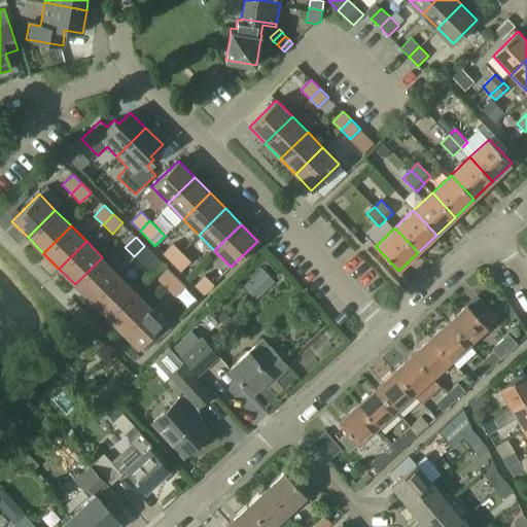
[(181,252),(172,243),(162,253),(171,262),(181,252)]
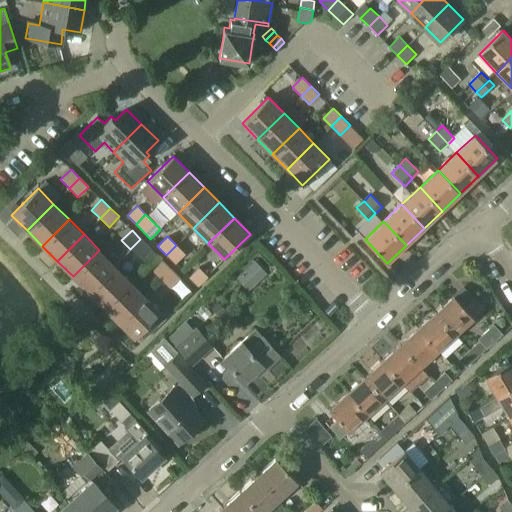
[(149,247),(140,239),(130,249),(139,258),(149,247)]
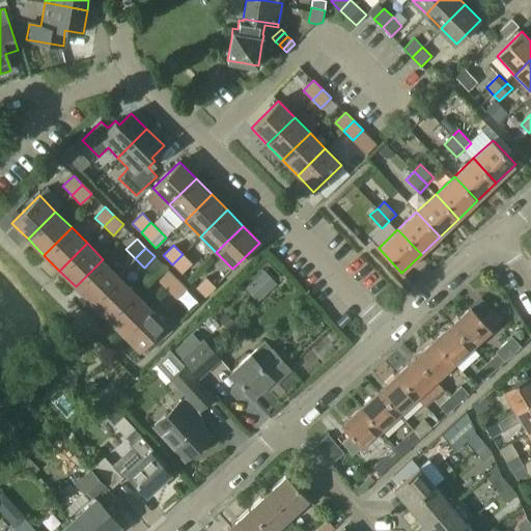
[(191,263),(183,254),(172,264),(180,274),(191,263)]
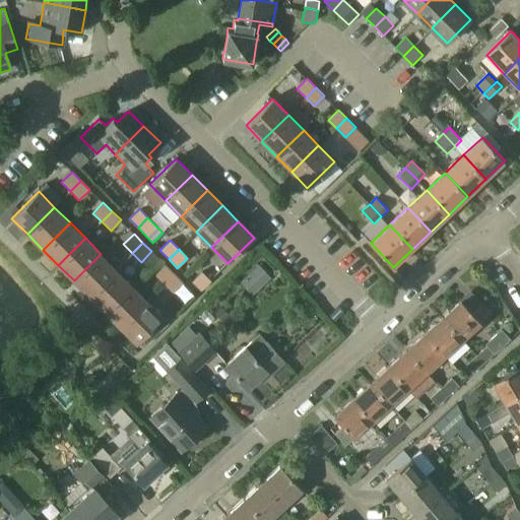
[(74,280),(89,296),(116,269),(101,254),(74,280)]
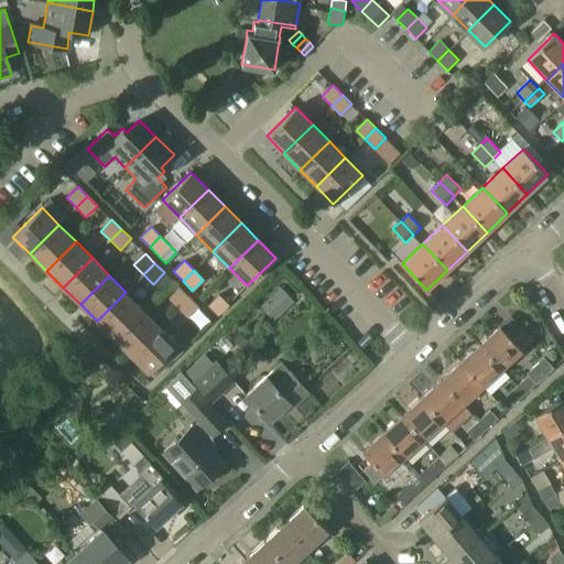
[(272,320),(294,301),(281,285),(259,304),(272,320)]
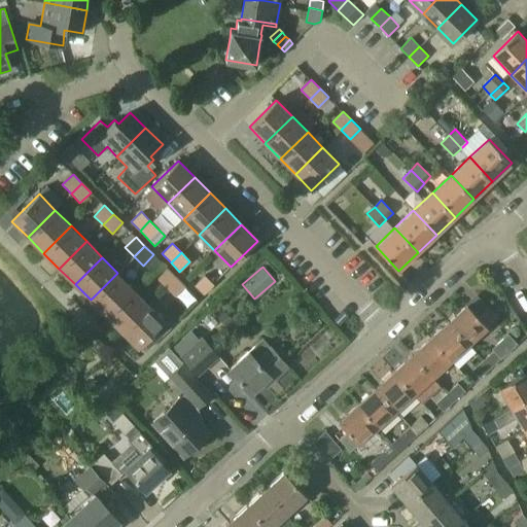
[(176,277),(167,269),(156,279),(166,287),(176,277)]
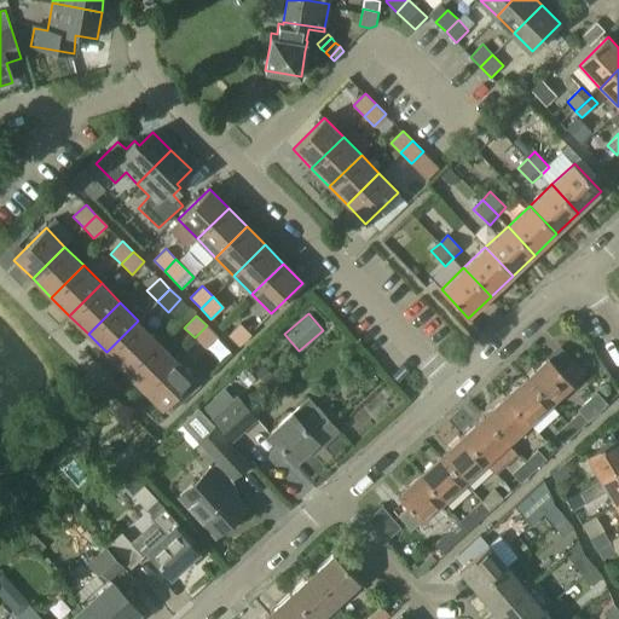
[(106,352),(125,370),(156,339),(138,320),(106,352)]
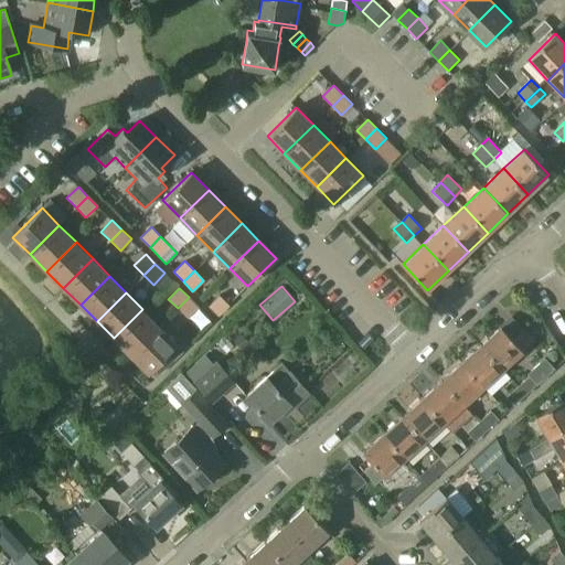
[(217,316),(230,305),(220,295),(209,306),(217,316)]
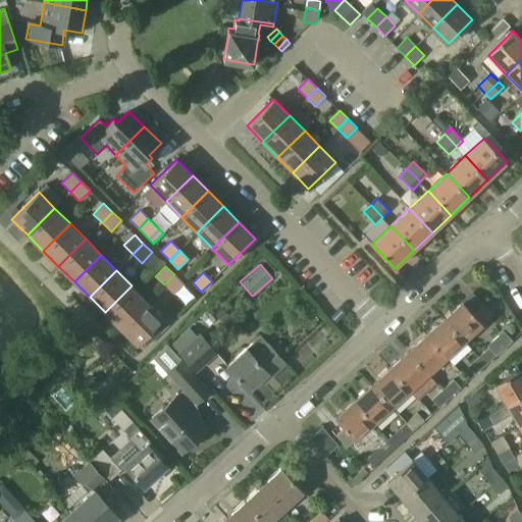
[(184,283),(174,274),(164,284),(173,294),(184,283)]
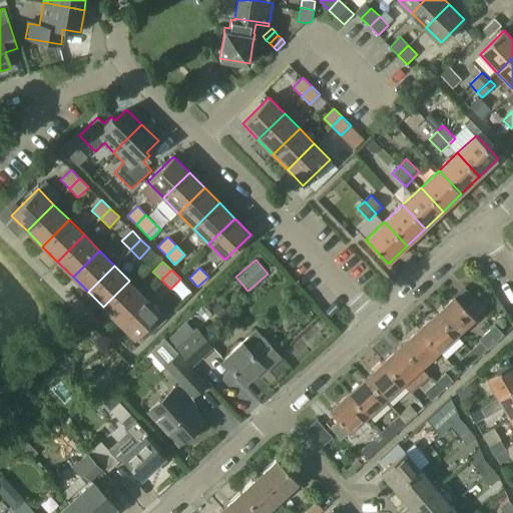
[(103,307),(118,323),(144,296),(129,281),(103,307)]
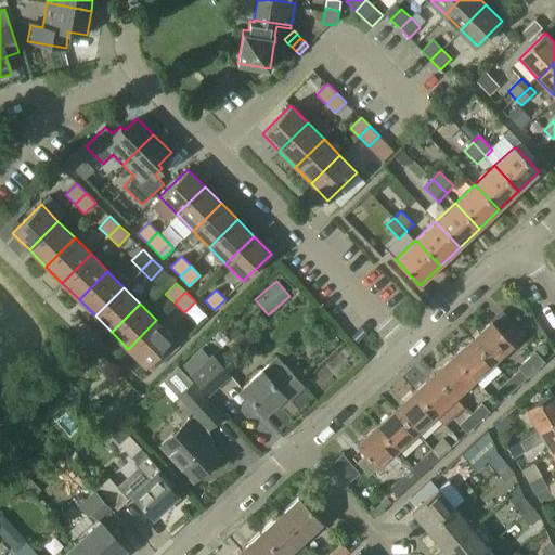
[(504,333),(514,324),(504,314),(495,323),(504,333)]
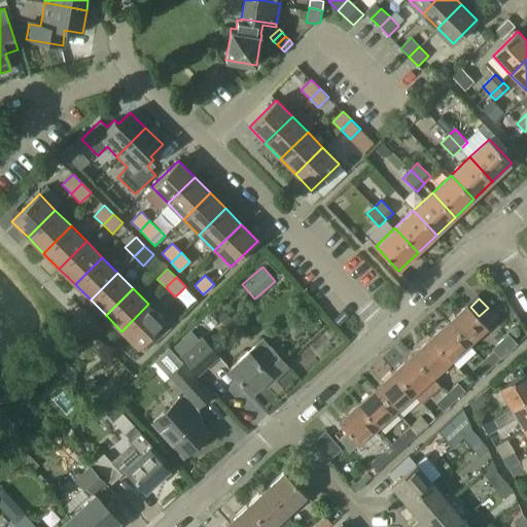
[(165,320),(148,304),(121,331),(138,347),(165,320)]
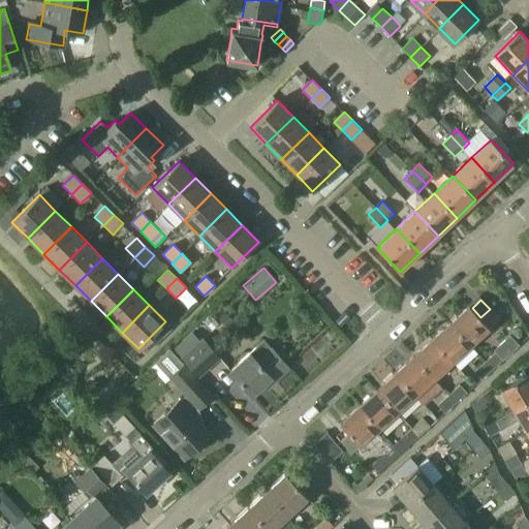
[(491,329),(489,327),(498,318),(490,309),(480,317),(470,306),(452,322),(472,345),(491,329)]
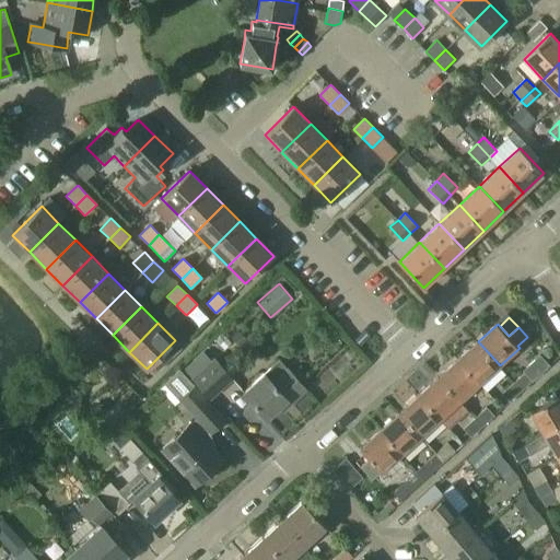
[(478,341),(458,359),(480,383),(500,365),(478,341)]
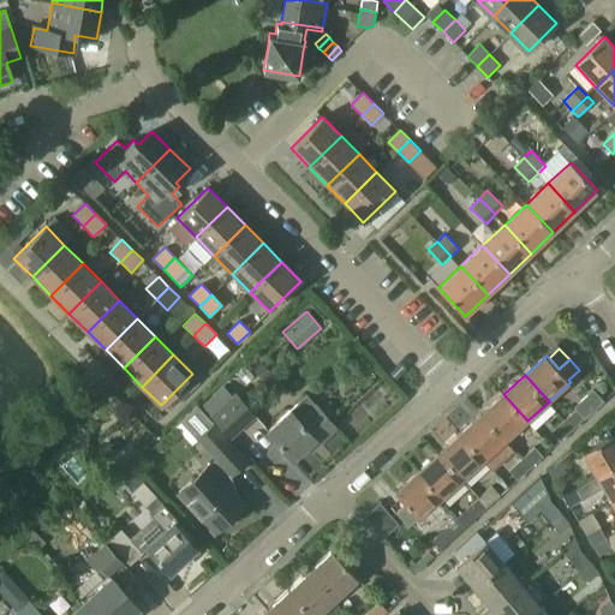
[(231,439),(257,416),(236,390),(210,415),(231,439)]
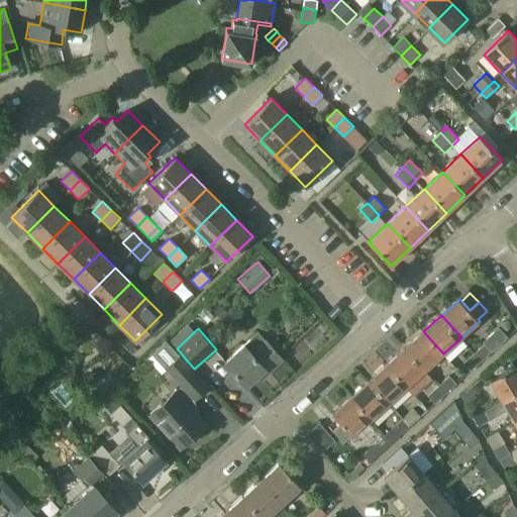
[(483,339),(489,347),(504,335),(498,328),(483,339)]
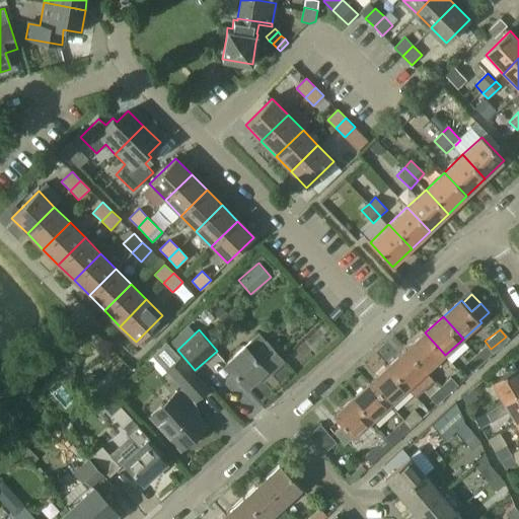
[(427,372),(445,355),(425,332),(406,350),(427,372)]
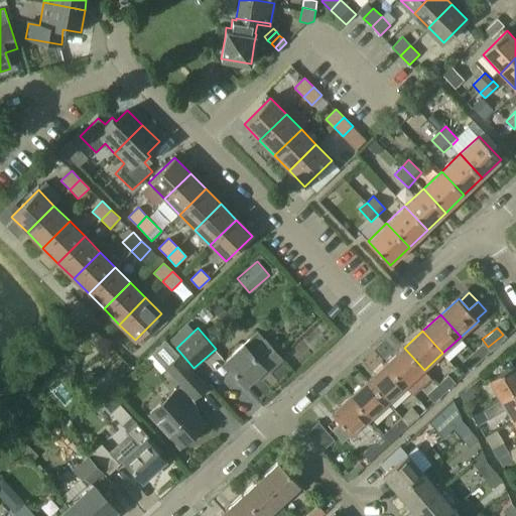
[(268,373),(283,359),(265,339),(258,344),(252,337),(225,362),(246,386),(265,369),(268,373)]
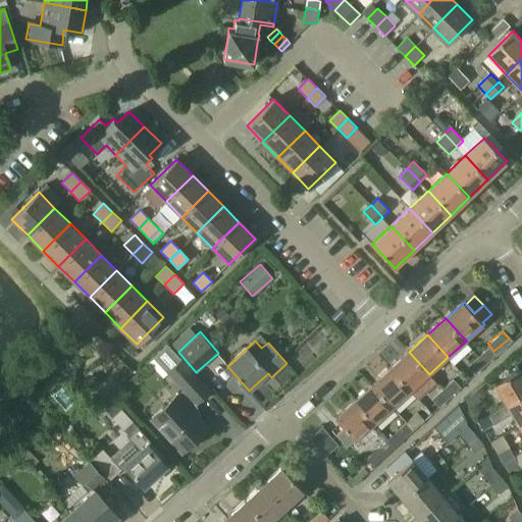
[(489,347),(479,356),(486,363),(497,354),(489,347)]
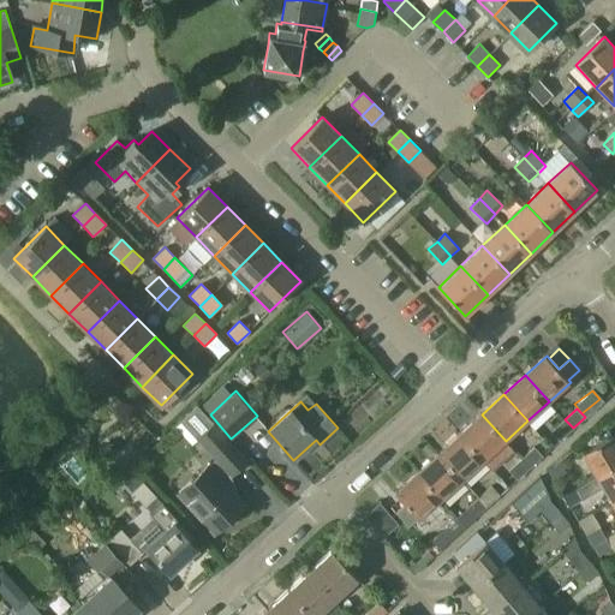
[(482,415),(460,433),(494,470),(513,451),(505,442),(506,441),(482,415)]
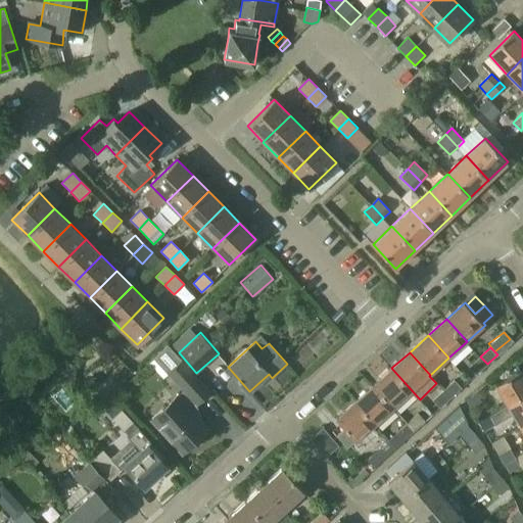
[(480,357),(468,368),(475,376),(487,364),(480,357)]
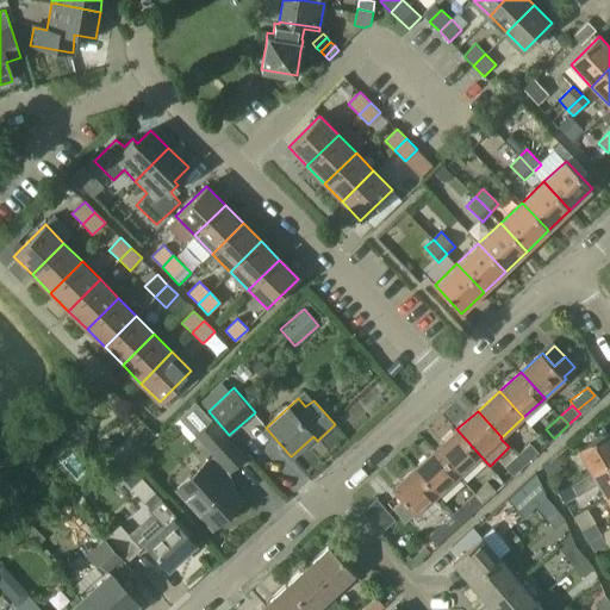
[(219,473),(224,468),(229,473),(247,456),(212,419),(194,435),(212,454),(176,489),(213,527),(242,498),(219,473)]
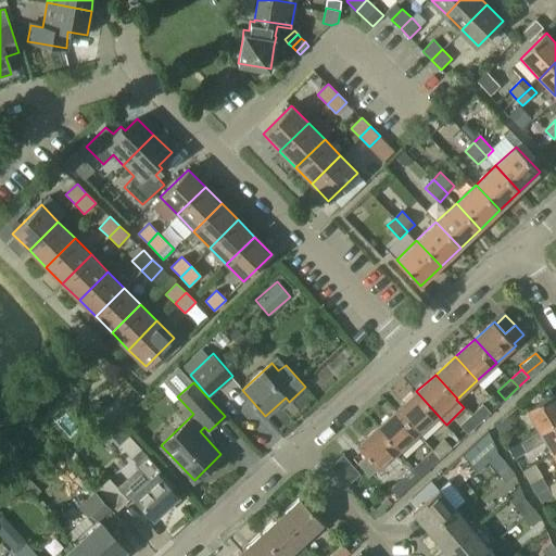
[(418,433),(436,417),(445,426),(446,425),(416,391),(396,408),(418,433)]
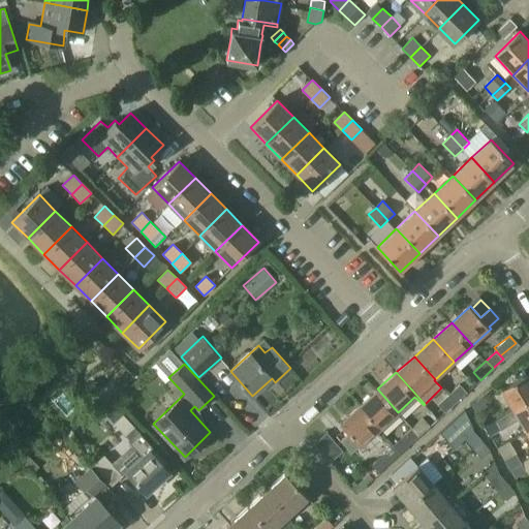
[(501,389),(515,410),(528,401),(528,376),(527,373),(501,389)]
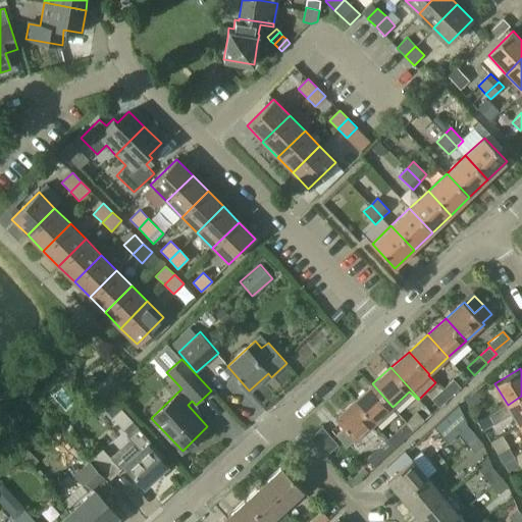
[(452,378),(441,388),(450,397),(460,387),(452,378)]
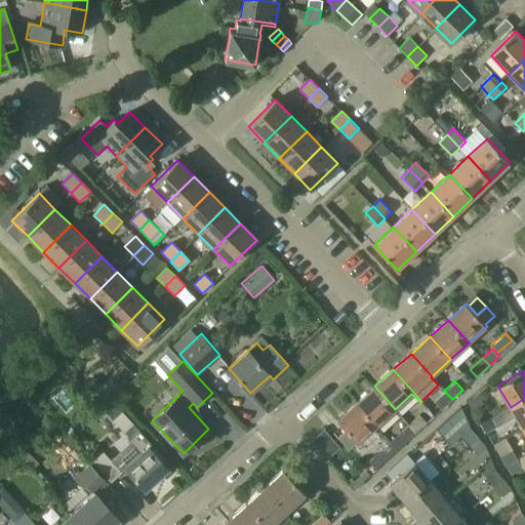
[(374,386),(356,403),(376,426),(395,409),(374,386)]
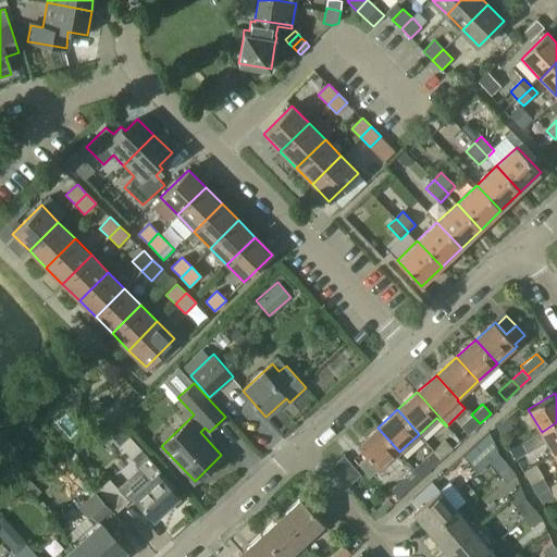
[(471,415),(459,425),(468,435),(480,423),(471,415)]
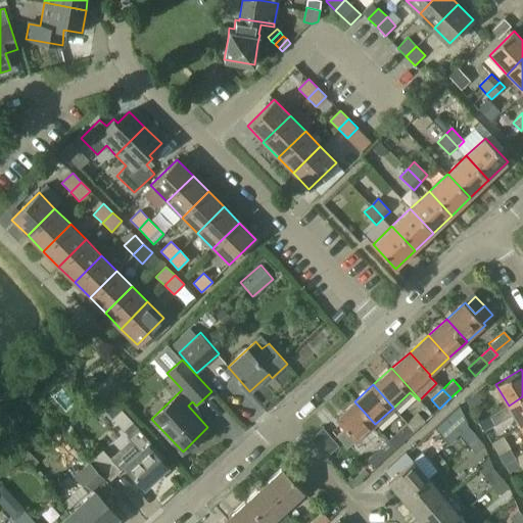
[(467,399),(472,409),(473,410),(484,402),(477,393),(467,399)]
